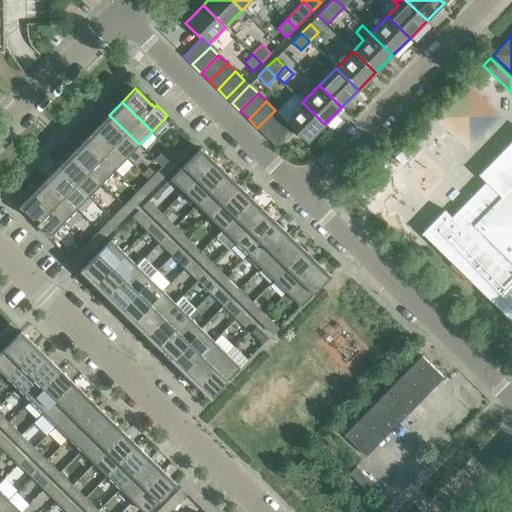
[(302,102),(285,120),(292,126),(307,141),(324,124),(302,102)]
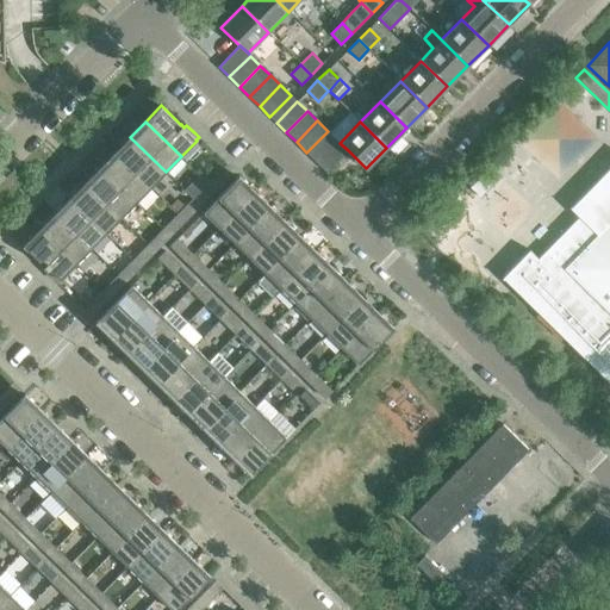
[(306,153),(316,162),(337,141),(328,131),(306,153)]
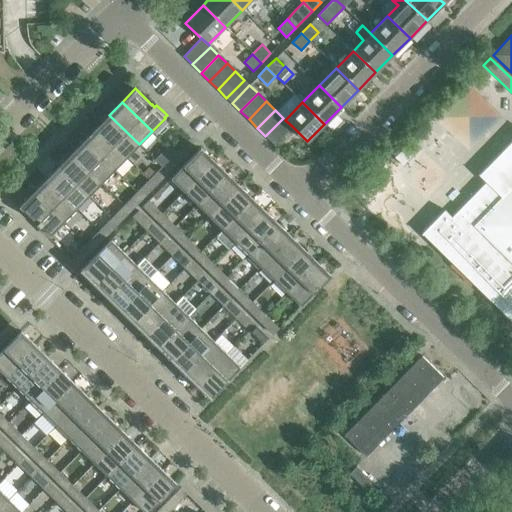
[(127,157),(139,144),(109,115),(96,127),(127,157)]
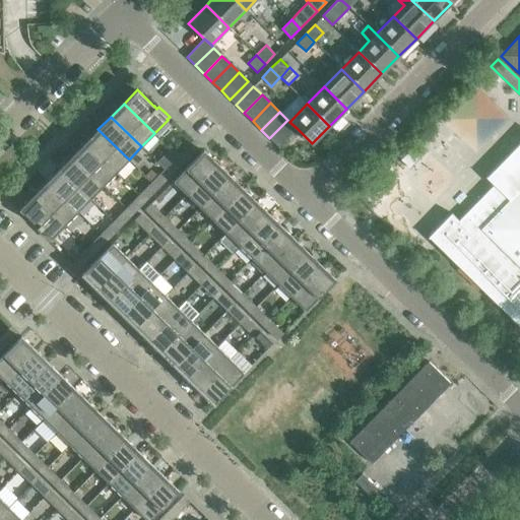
[(289,122),(287,120),(269,138),(278,146),(297,128),(289,122)]
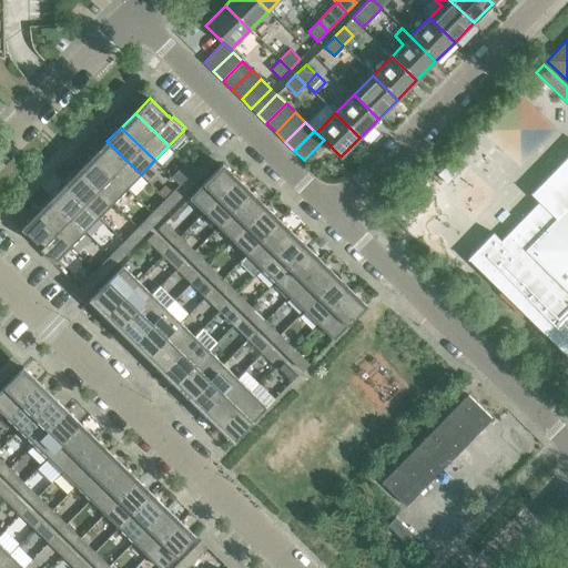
[(93,155),(127,189),(141,174),(107,141),(93,155)]
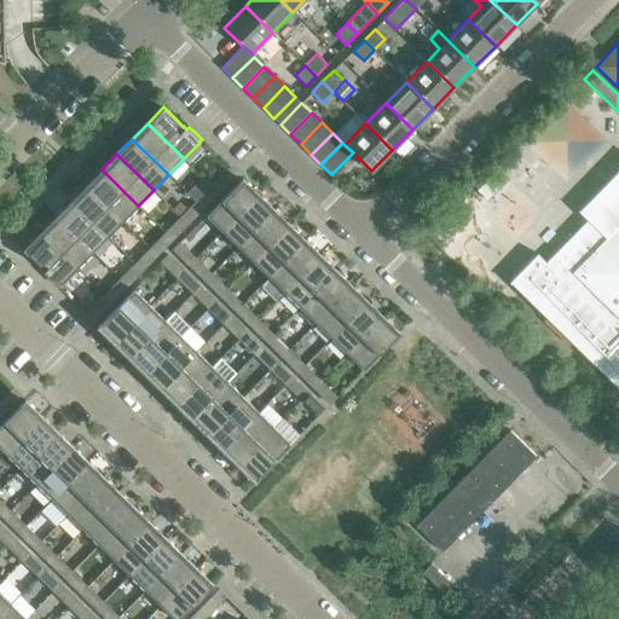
[(212,186),(218,192),(237,173),(230,167),(212,186)]
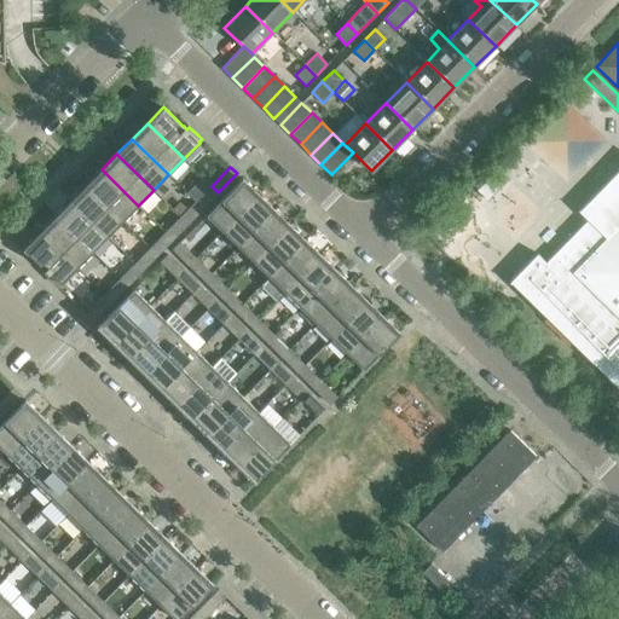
[(618,168),(578,210),(588,220),(545,262),(537,254),(509,282),(606,376),(618,389),(618,168)]
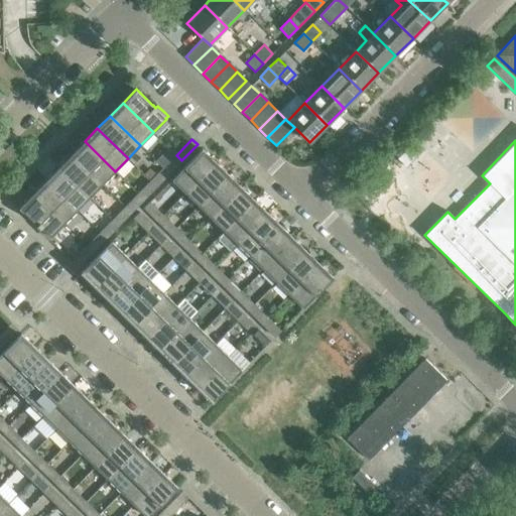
[(102,184),(115,171),(85,141),(72,154),(102,184)]
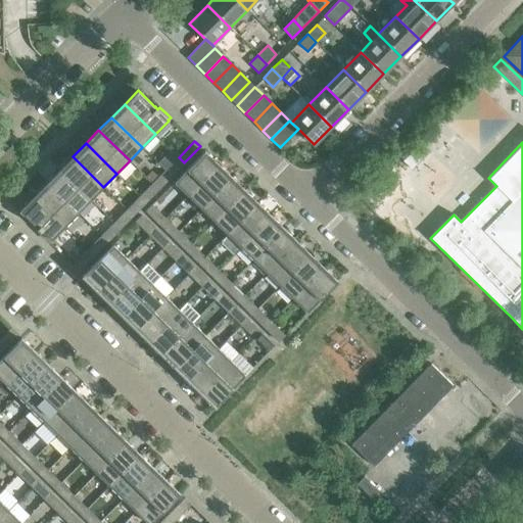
[(204,150),(175,182),(188,195),(219,164),(204,150)]
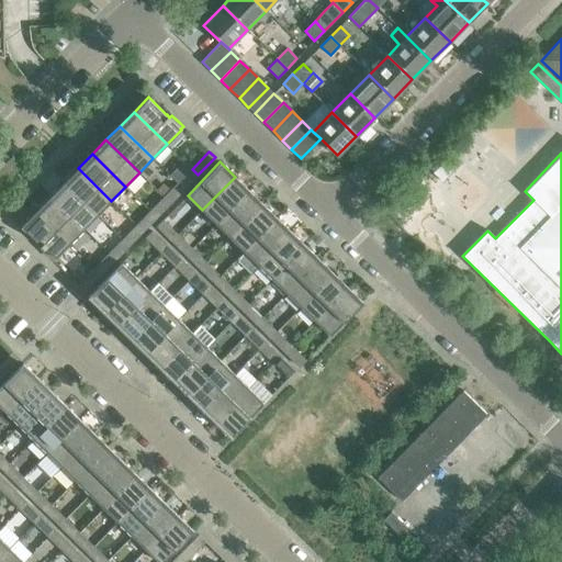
[(65,182),(98,215),(111,201),(78,168),(65,182)]
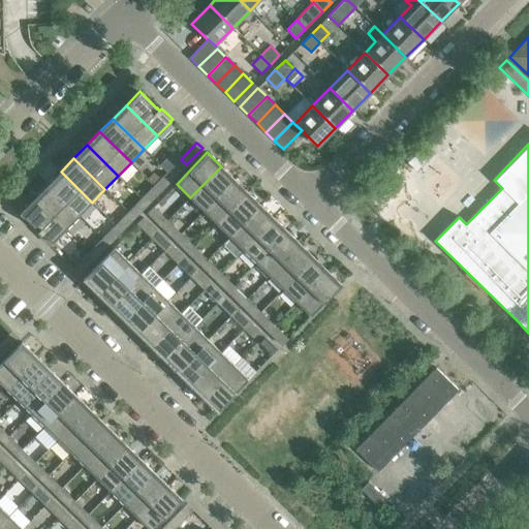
[(174,178),(186,164),(181,159),(167,173),(174,178)]
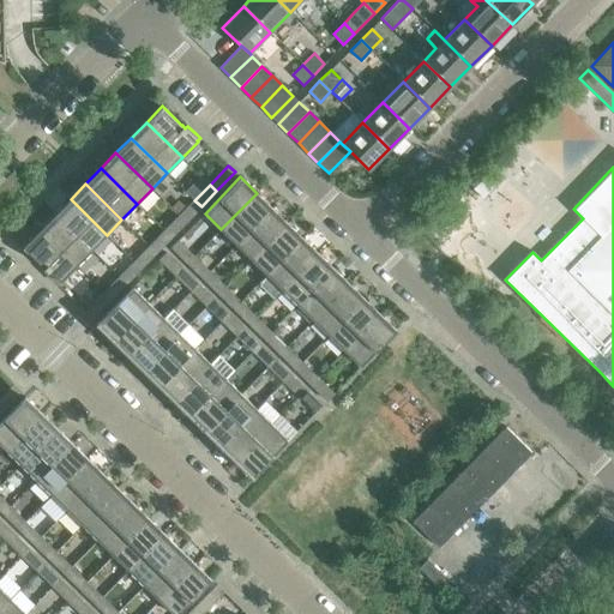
[(272,208),(257,193),(221,229),(236,245),(272,208)]
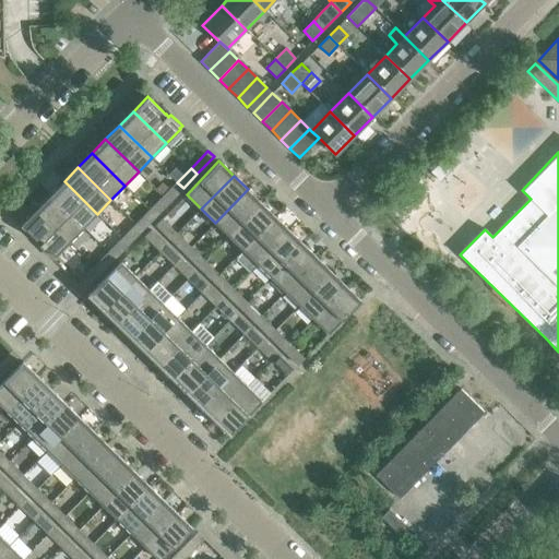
[(83,228),(97,214),(64,181),(50,195),(83,228)]
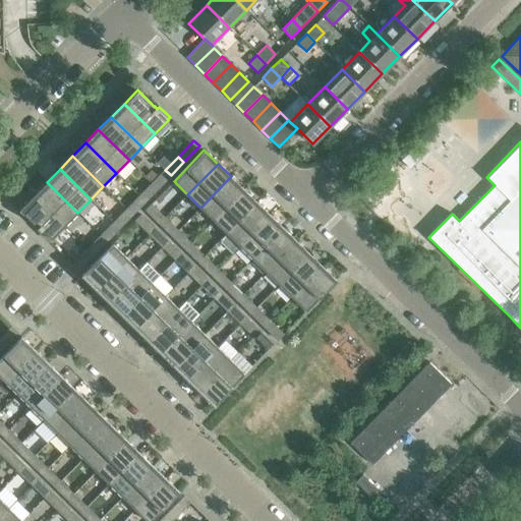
[(152,182),(158,188),(171,175),(165,170),(152,182)]
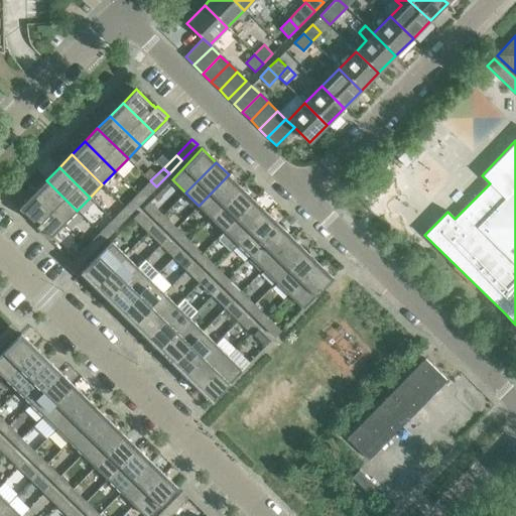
[(212,218),(241,187),(229,174),(199,206),(212,218)]
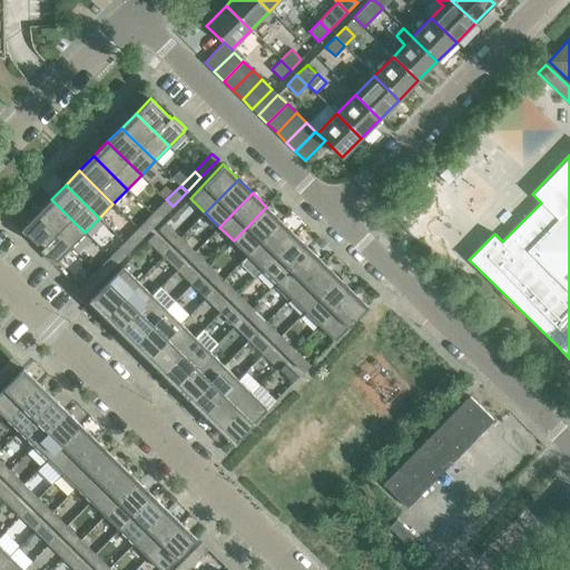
[(51,199),(37,214),(71,246),(85,233),(51,199)]
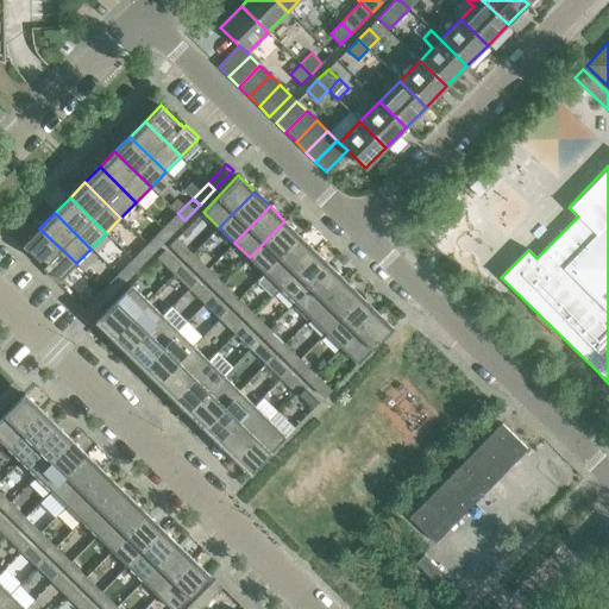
[(170,236),(184,220),(177,213),(163,228),(170,236)]
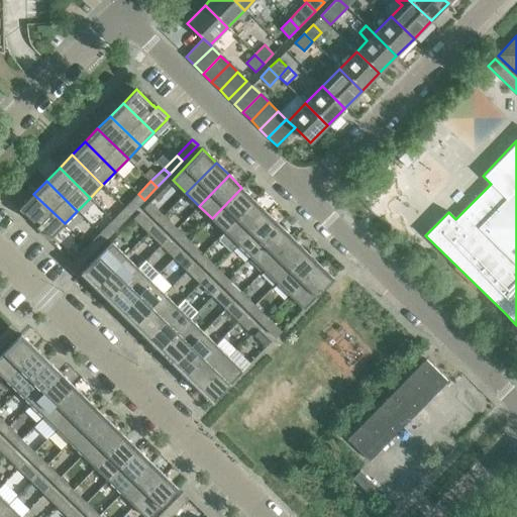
[(254,201),(241,188),(212,218),(225,231),(254,201)]
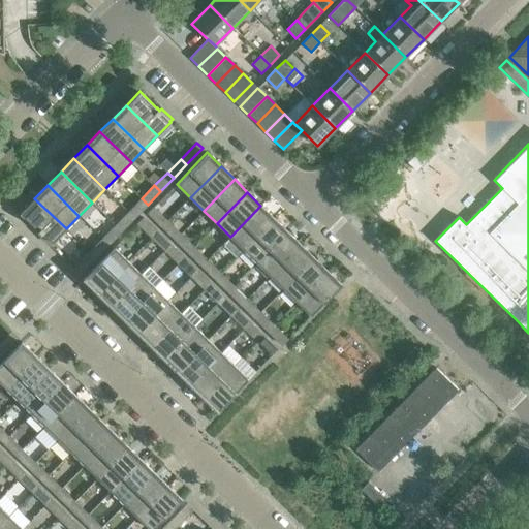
[(52,242),(52,243),(66,228),(34,198),(21,212),(38,229),(40,231),(38,234),(47,242),(45,242),(49,245),(52,242)]
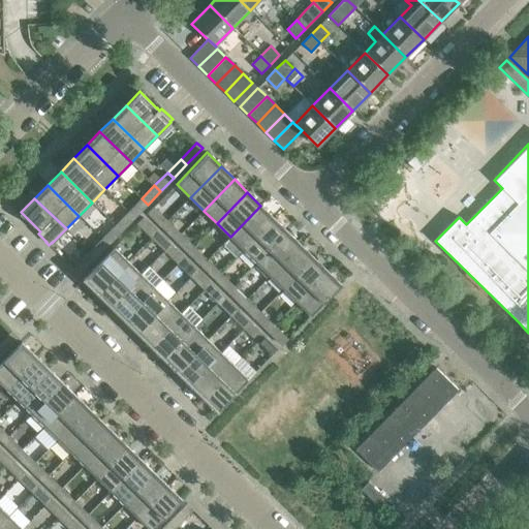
[(128,212),(134,218),(148,205),(142,198),(128,212)]
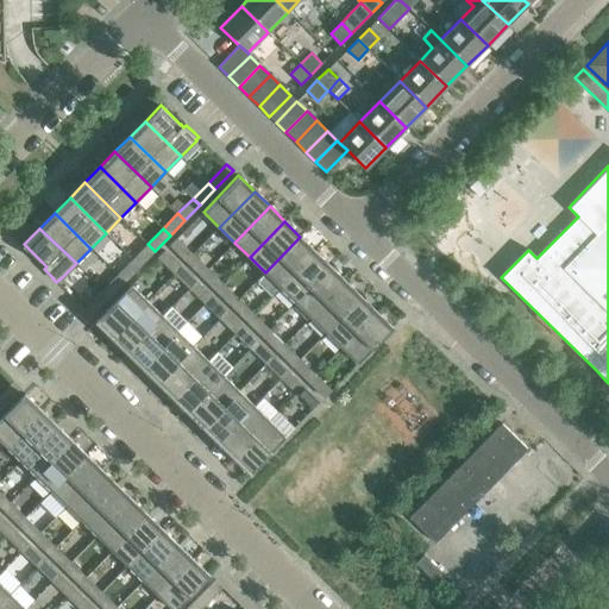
[(315,251),(300,237),(265,272),(257,281),(272,295),(280,287),(315,251)]
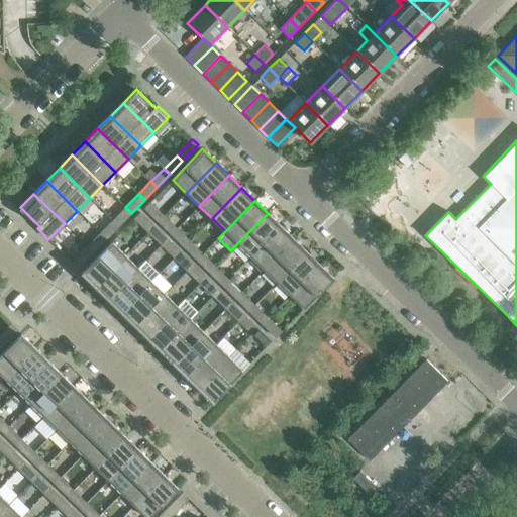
[(144,208),(158,222),(164,216),(149,203),(144,208)]
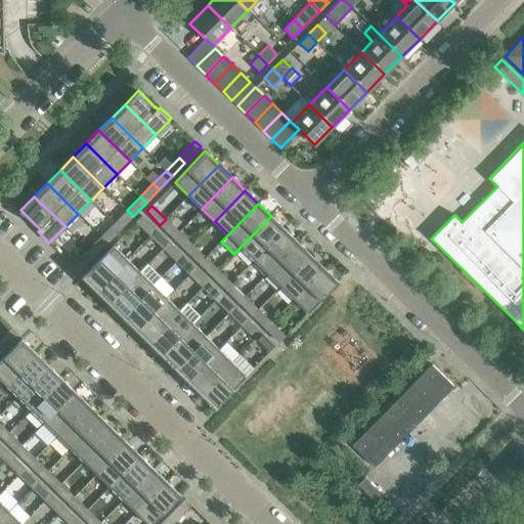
[(120,229),(133,216),(127,210),(115,223),(120,229)]
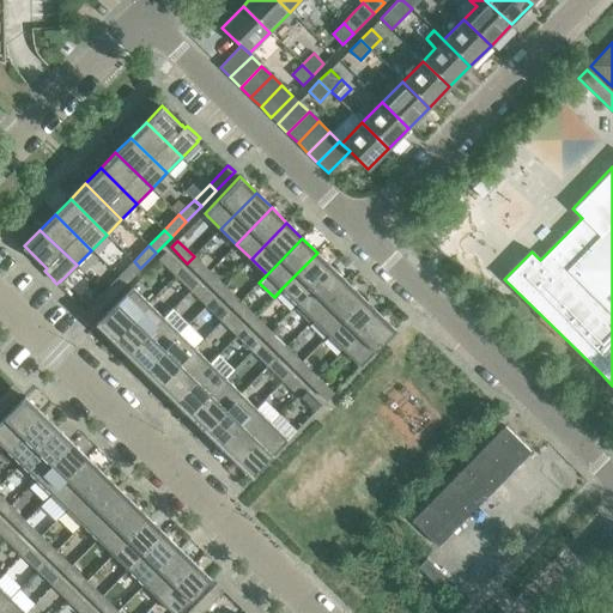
[(175,275),(182,268),(165,253),(159,259),(175,275)]
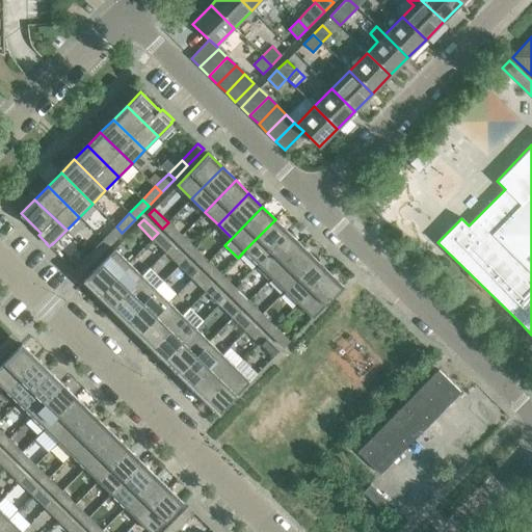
[(289,233),(275,219),(244,250),(258,264),(289,233)]
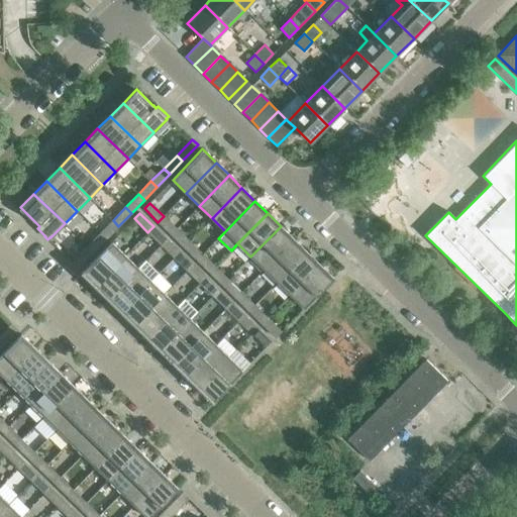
[(177,228),(164,216),(158,222),(171,234),(177,228)]
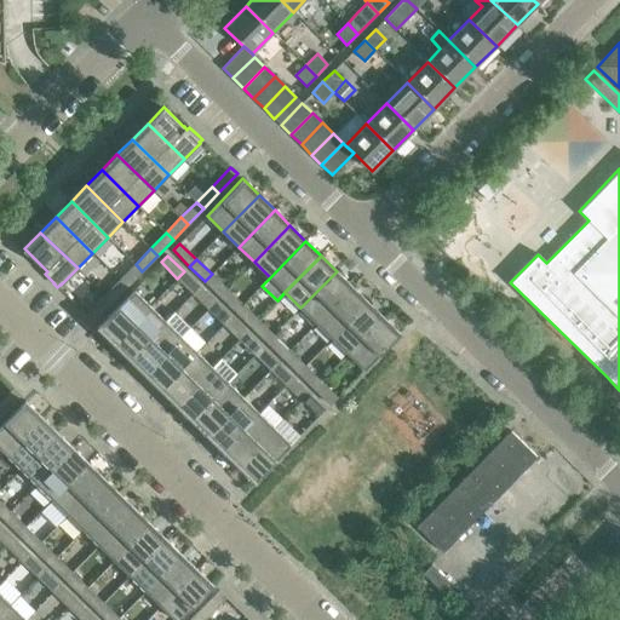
[(120,280),(127,287),(142,271),(136,264),(120,280)]
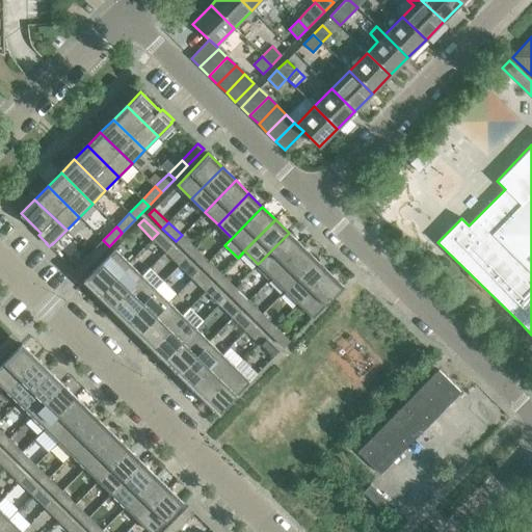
[(171,246),(158,233),(152,239),(165,251),(171,246)]
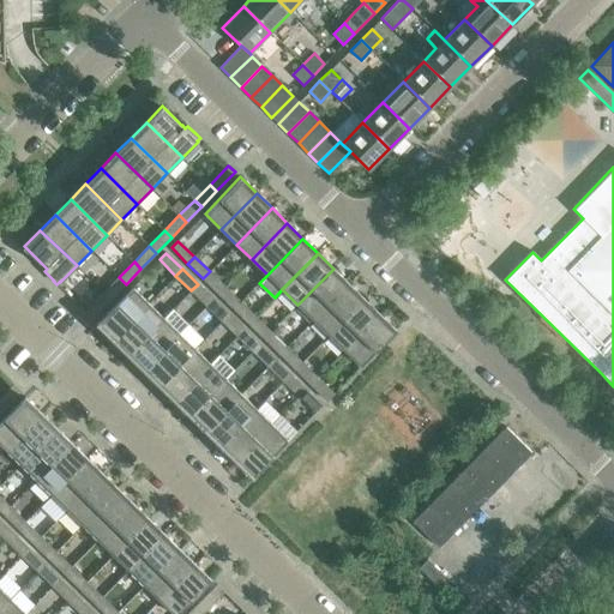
[(313,320),(349,283),(333,269),(298,305),(313,320)]
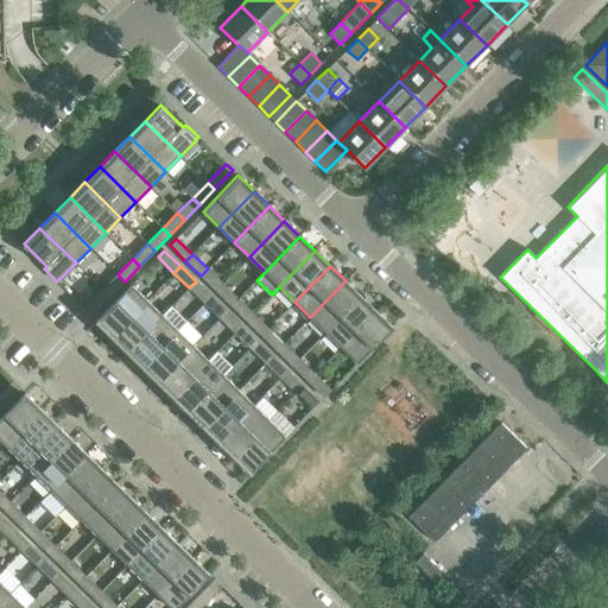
[(222,284),(208,268),(201,276),(216,291),(222,284)]
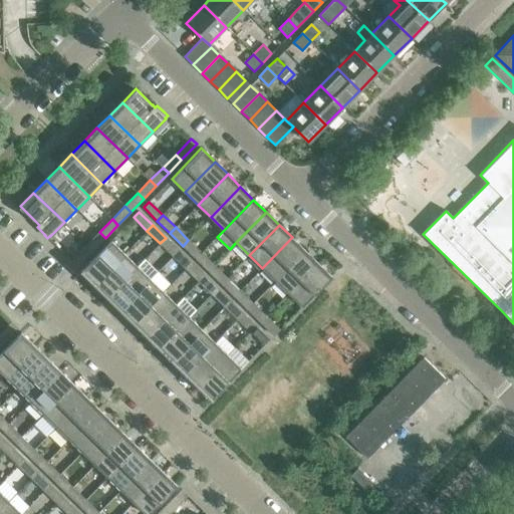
[(92,250),(105,238),(99,232),(86,245),(92,250)]
